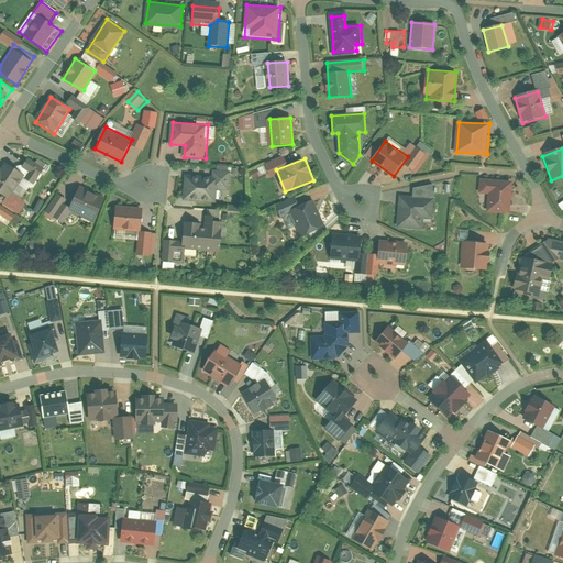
[(0,195),(8,200),(24,175),(4,162),(0,168),(0,195)]
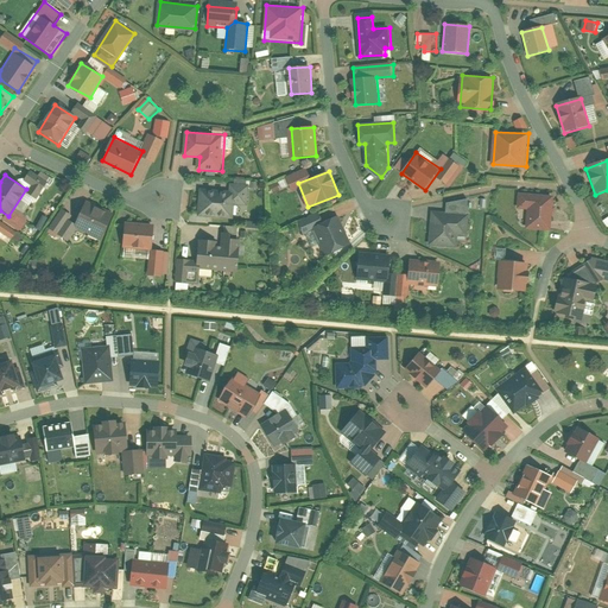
[(235,192),(202,191),(201,216),(234,217),(235,192)]
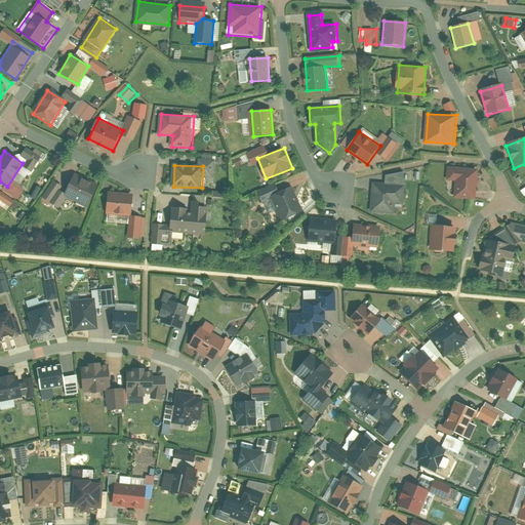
[(480,169),(445,166),(444,182),(457,183),(456,198),(478,199),(480,169)]
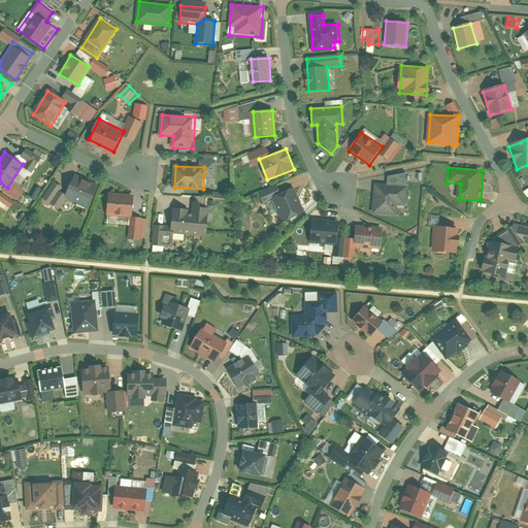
[(98,186),(75,175),(66,196),(89,206),(98,186)]
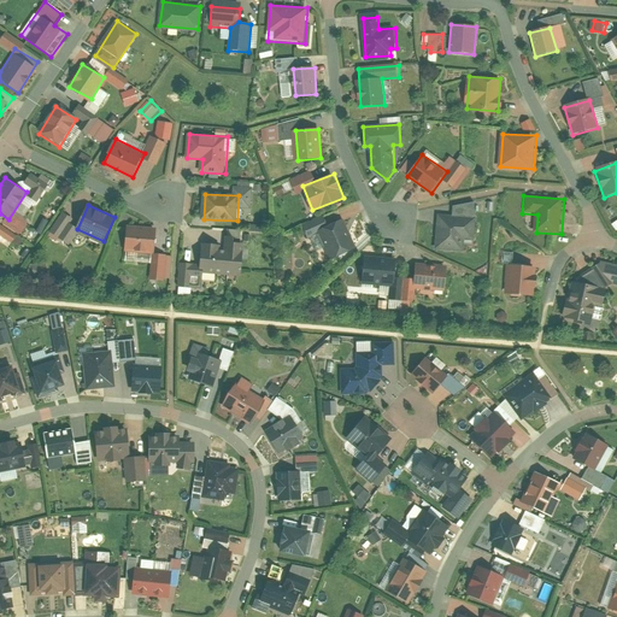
[(479,217),(440,211),(435,242),(464,247),(465,238),(476,239),(479,217)]
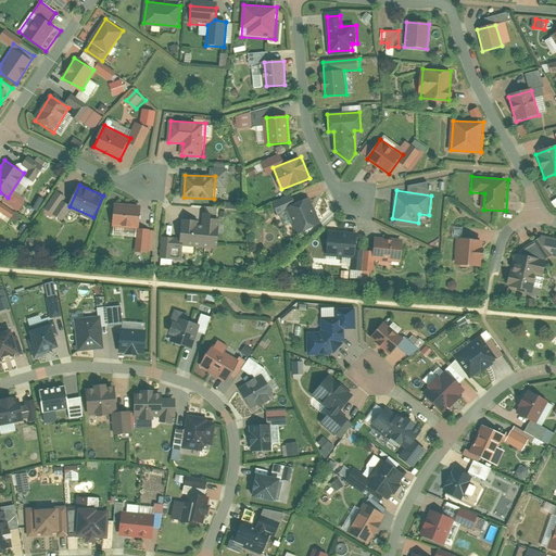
[(307,198),(288,206),(299,230),(318,223),(307,198)]
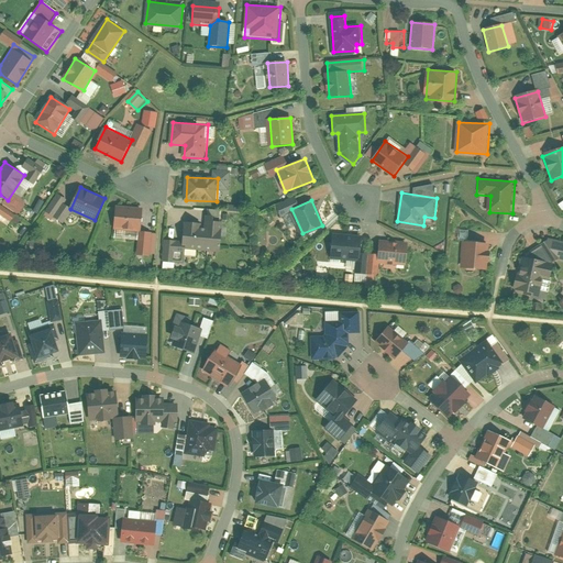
[(0,213),(11,220),(14,214),(0,205),(0,213)]
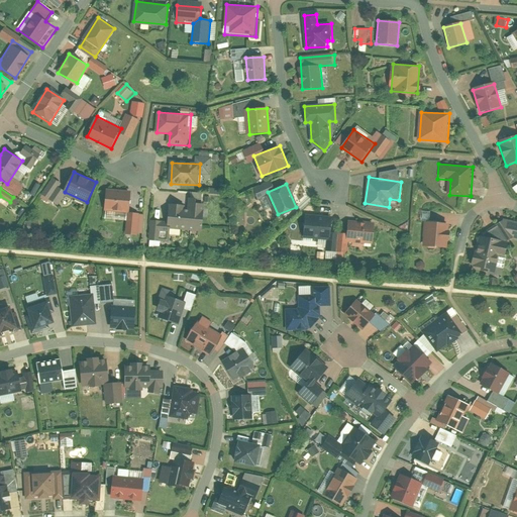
[(130,191),(107,190),(106,211),(129,213),(130,191)]
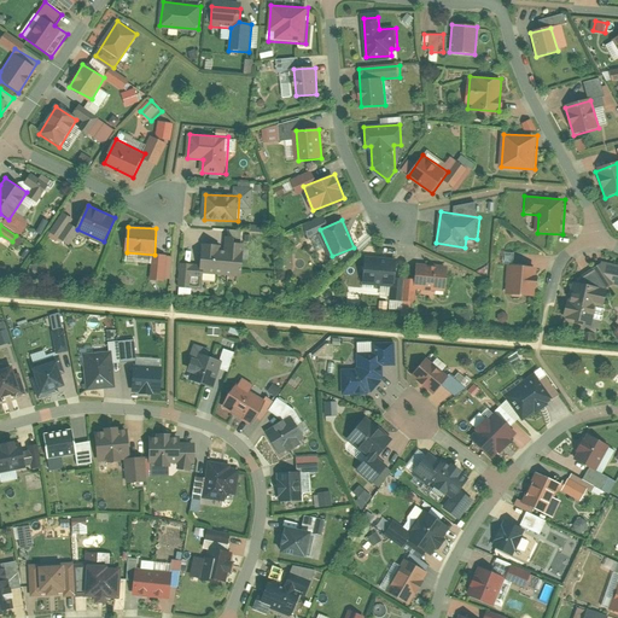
[(243,246),(204,243),(202,273),(239,277),(243,246)]
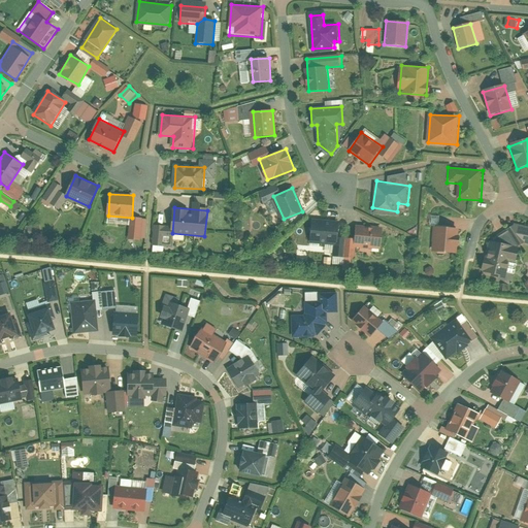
[(339,221),(311,219),(309,242),(337,244),(339,221)]
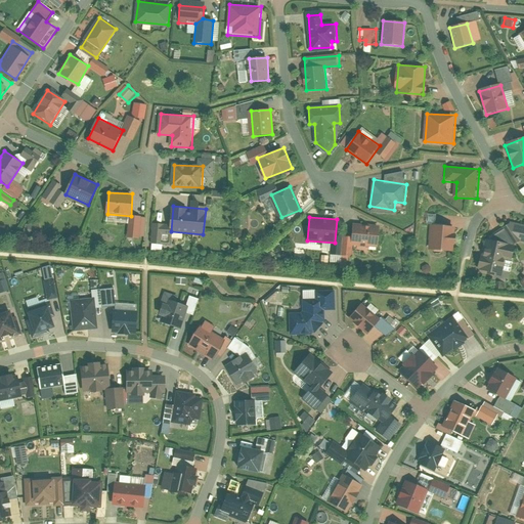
[(379,225),(354,222),(352,241),(377,245),(379,225)]
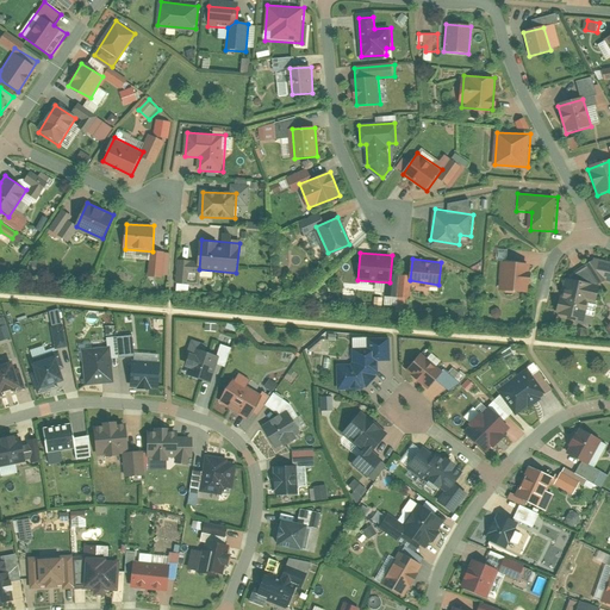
[(529,265),(499,262),(497,287),(527,291),(529,265)]
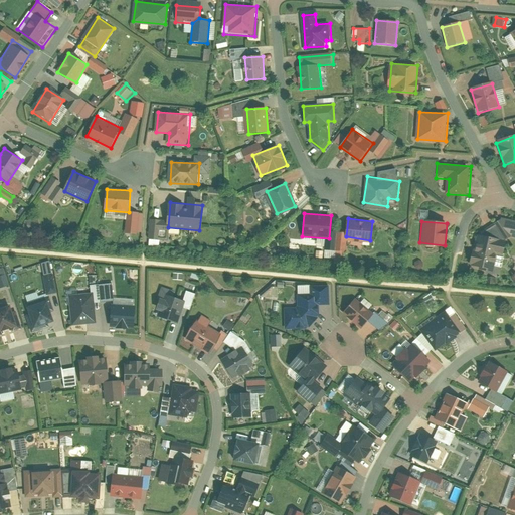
[(503,241),(477,236),(471,265),(497,271),(503,241)]
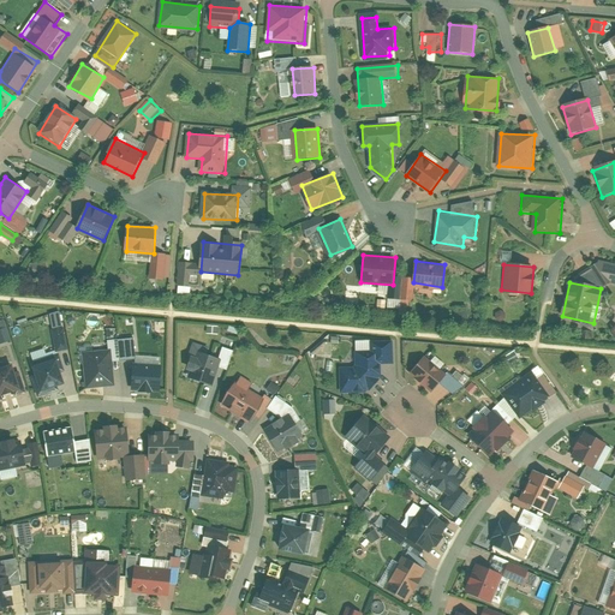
[(60,311),(52,314),(54,328),(51,329),(57,351),(45,353),(43,350),(31,352),(36,366),(31,368),(39,395),(59,390),(58,386),(64,384),(61,372),(65,371),(60,351),(67,348),(60,311)]
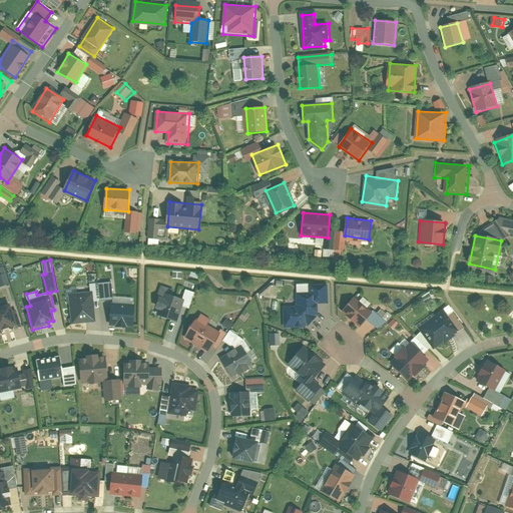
[(3,268),(0,268),(0,286),(8,284),(3,268)]
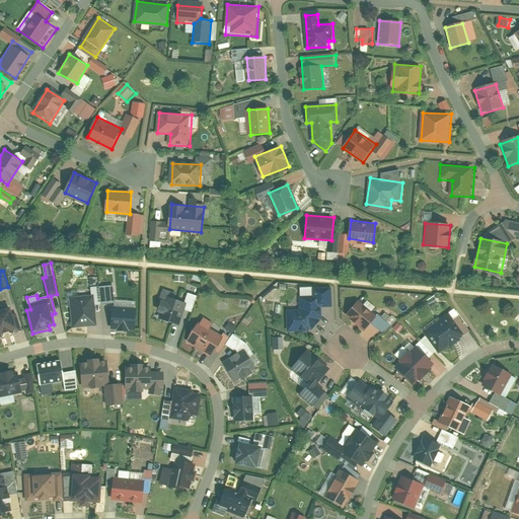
[(97,286),(97,280),(90,281),(91,294),(69,296),(72,327),(96,325),(94,305),(101,304),(99,286),(97,286)]
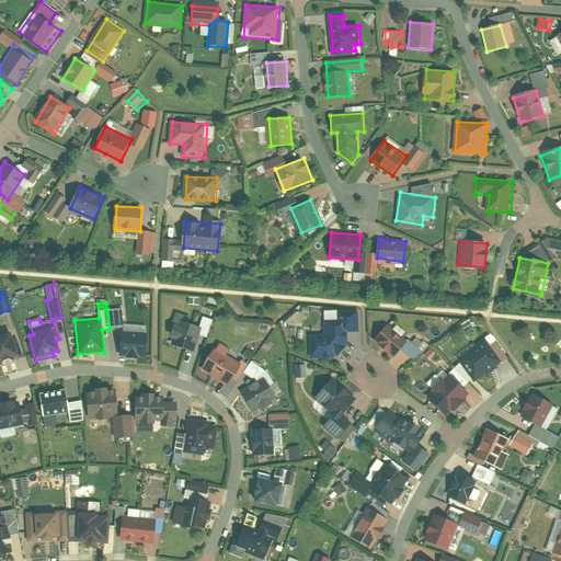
[(122,307),(107,309),(110,329),(122,328),(121,355),(144,357),(146,325),(124,324),(122,307)]
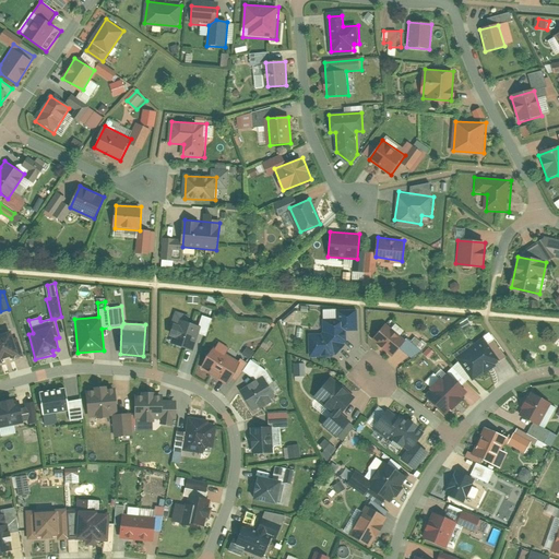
[(358,310),(325,312),(326,331),(305,332),(306,356),(336,355),(347,344),(346,332),(359,331),(358,310)]
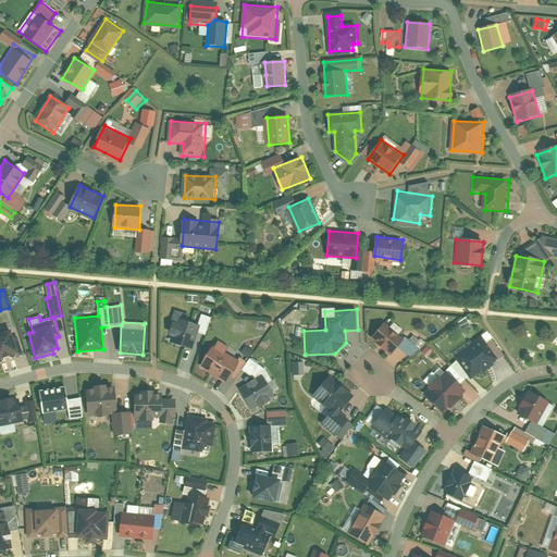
[(302,321),(302,311),(287,311),(287,321),(302,321)]
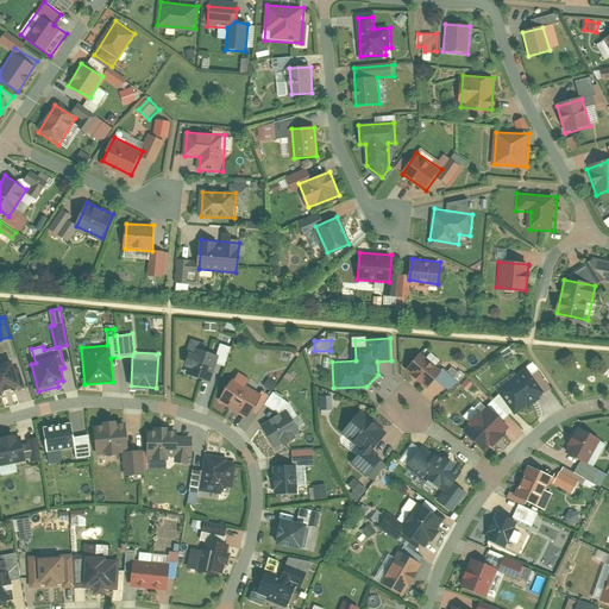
[(220,356),(190,346),(182,371),(213,381),(220,356)]
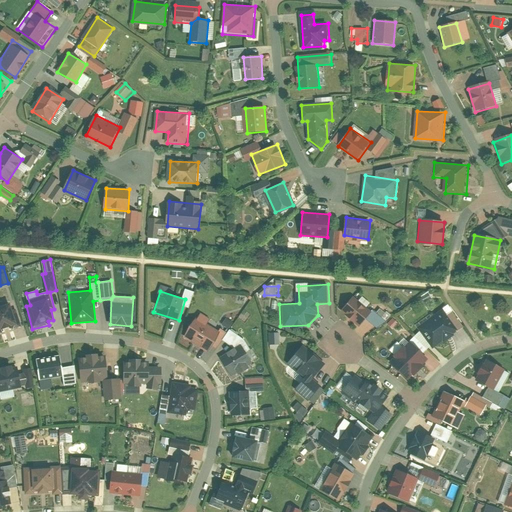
[(353,295),(340,311),(357,325),(364,317),(374,325),(384,312),(375,305),(370,311),(366,307),(370,303),(361,295),(358,300),(353,295)]
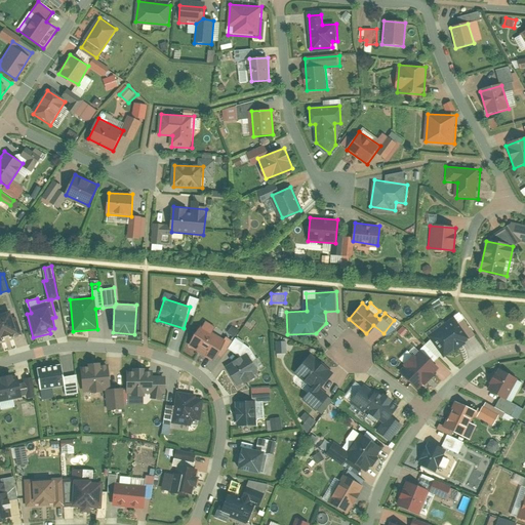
[(0,340),(1,340),(0,336),(10,333),(11,336),(19,333),(13,315),(10,316),(8,311),(0,313),(0,340)]
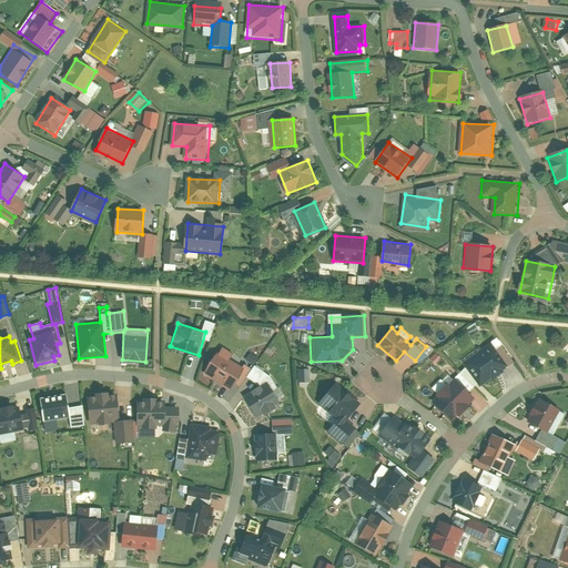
[(496,340),(463,364),(465,366),(459,373),(473,386),(477,384),(479,387),(513,363),(496,340)]
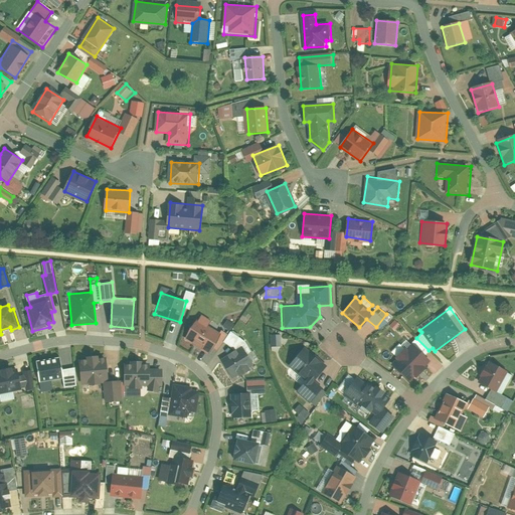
[(221,333),(198,320),(187,339),(210,352),(221,333)]
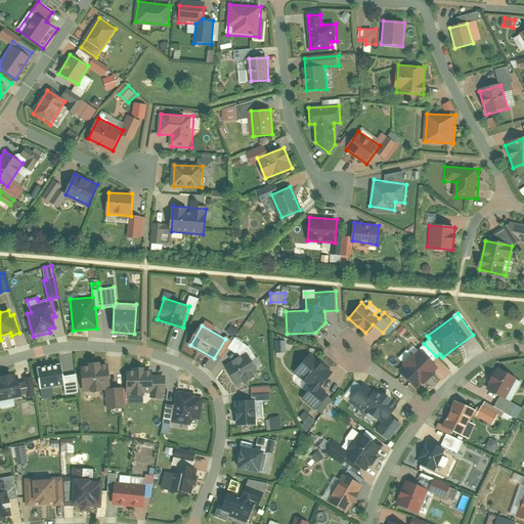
[(232,326),(230,334),(237,337),(241,330),(232,326)]
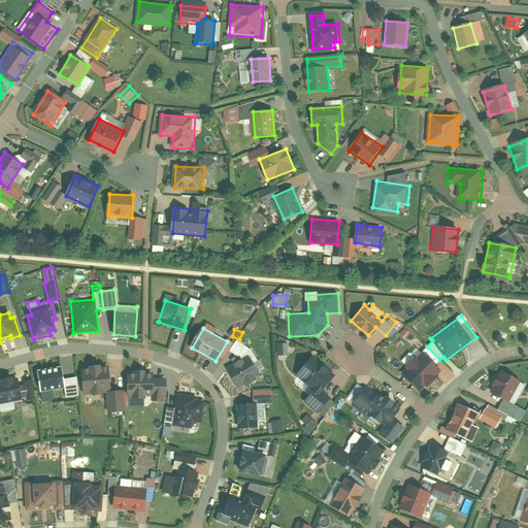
[(279,355),(290,356),(291,343),(279,343),(279,355)]
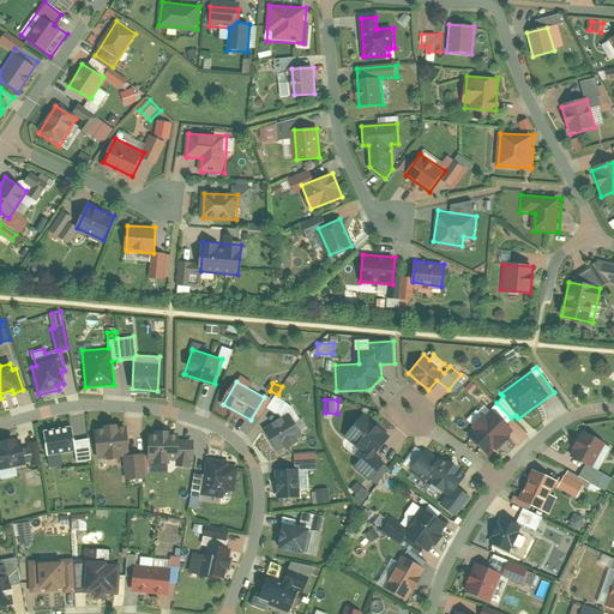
[(511,417),(497,403),(488,411),(483,405),(477,411),(475,409),(465,419),(470,423),(469,426),(471,428),(465,433),(487,455),(511,431),(505,425),(511,417)]
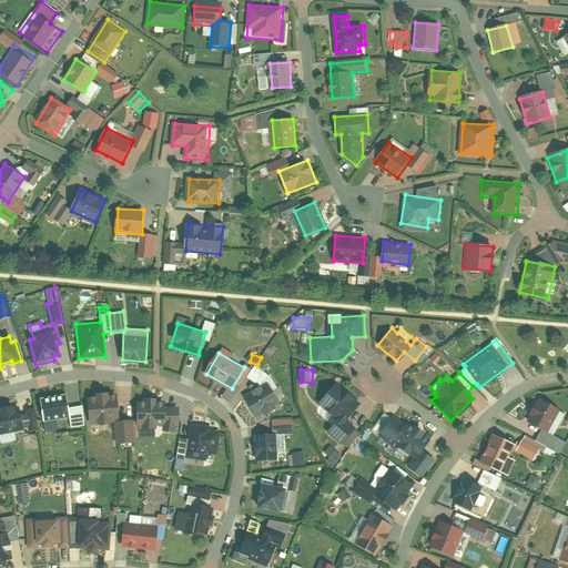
[(269,383),(244,397),(257,418),(282,404),(269,383)]
